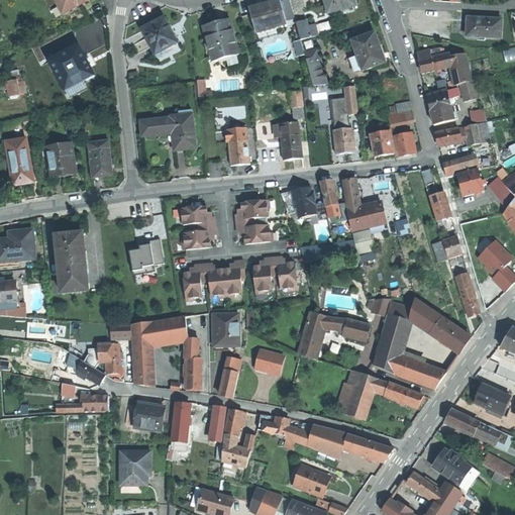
[(54,0),(57,5),(59,3),(64,11),(81,2),(80,0),(54,0)]
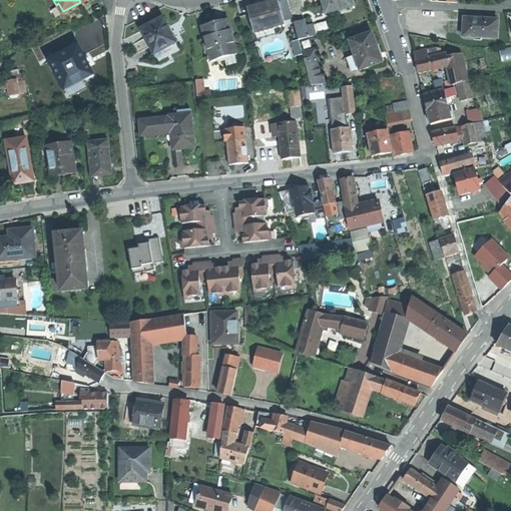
[(281,14),(277,1),(277,0),(270,0),(261,3),(245,7),(250,27),(271,22),(272,25),(283,22),(282,19),(281,14)]
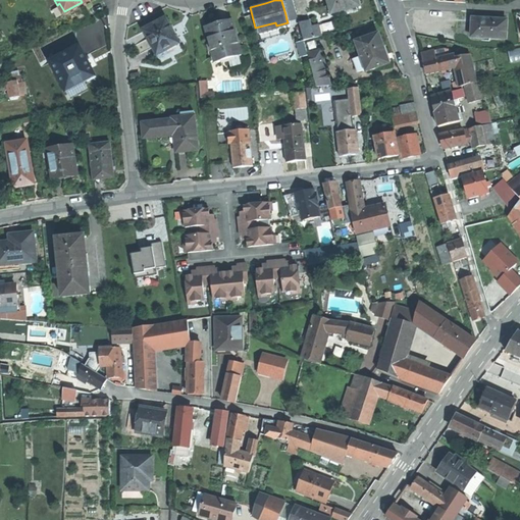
[(294,11),(291,0),(284,0),(281,1),(286,14),(294,11)]
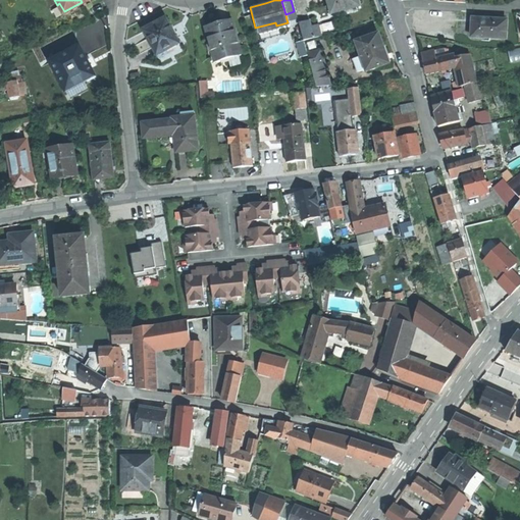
[(333,0),(336,11),(357,5),(355,0),(333,0)]
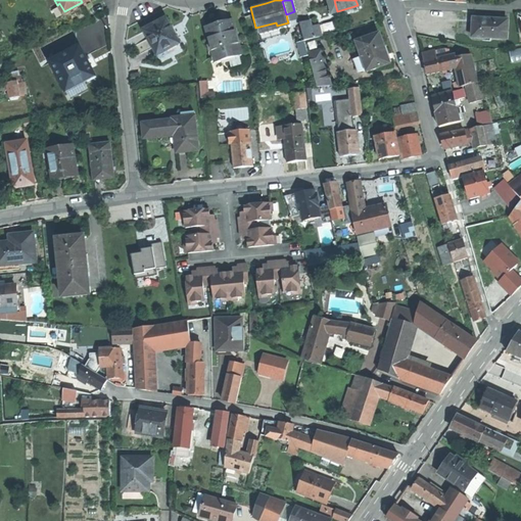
[(471,33),(505,35),(506,16),(486,15),(472,14),(471,33)]
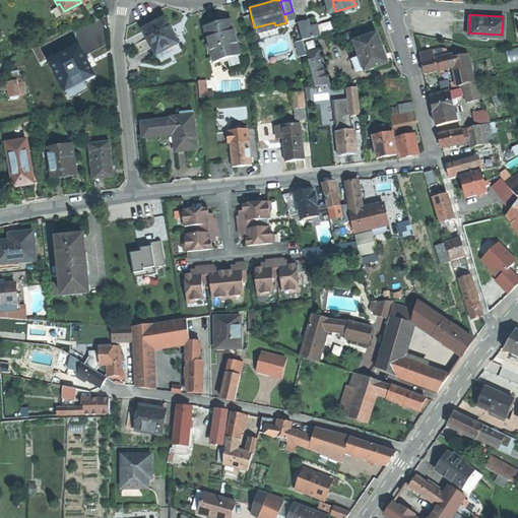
[(151,23),(141,28),(146,38),(149,45),(150,45),(154,53),(176,42),(172,34),(172,33),(168,26),(168,25),(163,17),(151,23)]
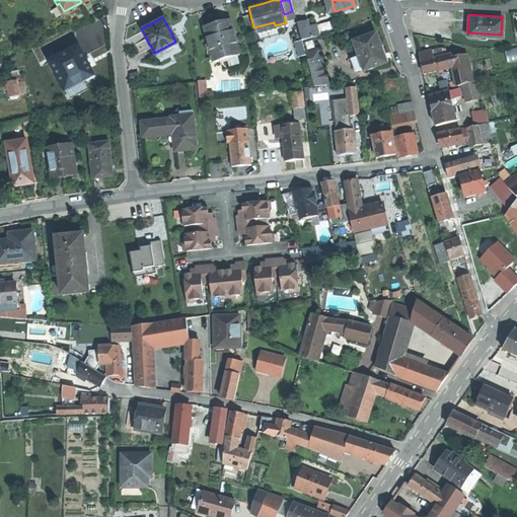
[(215,21),(203,24),(212,60),(238,54),(228,18),(215,21)]
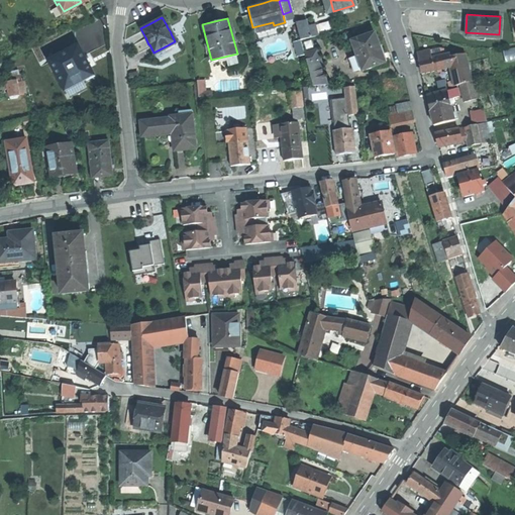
[(299,38),(316,34),(313,23),(306,25),(304,19),(294,21),(299,38)]
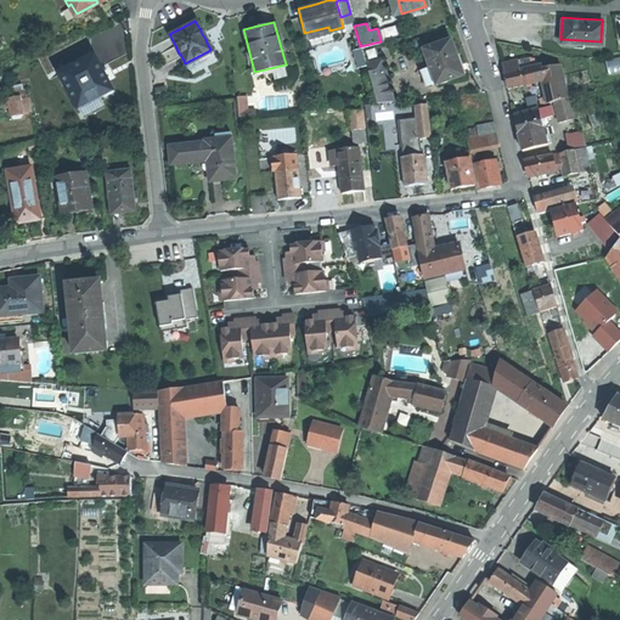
[(429,71),(434,83),(434,84),(461,75),(456,62),(454,55),(455,55),(449,39),(434,44),(435,48),(423,52),(429,71)]
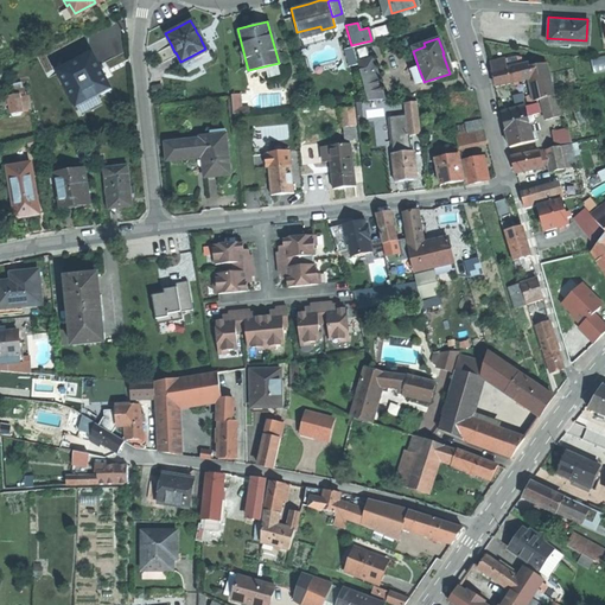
[(507,64),(516,62),(522,61),(520,52),(515,52),(504,55),(507,64)]
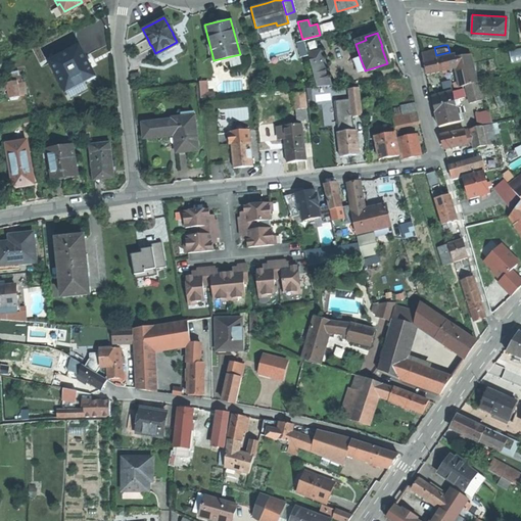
[(520,45),(509,48),(511,59),(520,57),(520,45)]
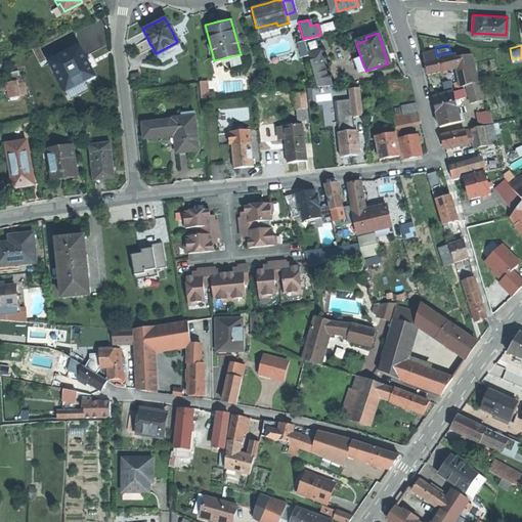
[(427,72),(448,67),(445,53),(437,55),(435,47),(422,49),(424,61),(427,72)]
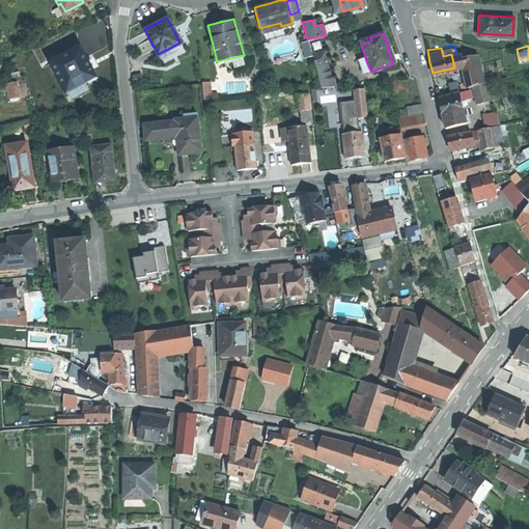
[(67,93),(85,84),(86,84),(85,82),(95,76),(90,67),(91,66),(88,62),(87,58),(86,59),(81,50),(72,55),(70,50),(49,61),(66,94),(67,93)]
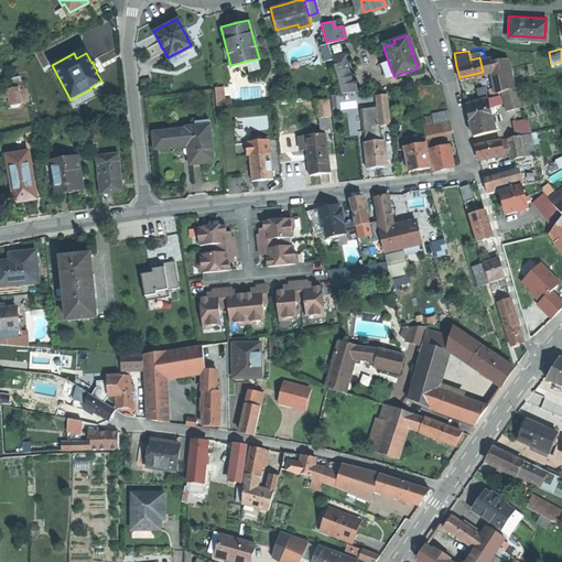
[(334,72),(347,67),(343,53),(330,57),(334,72)]
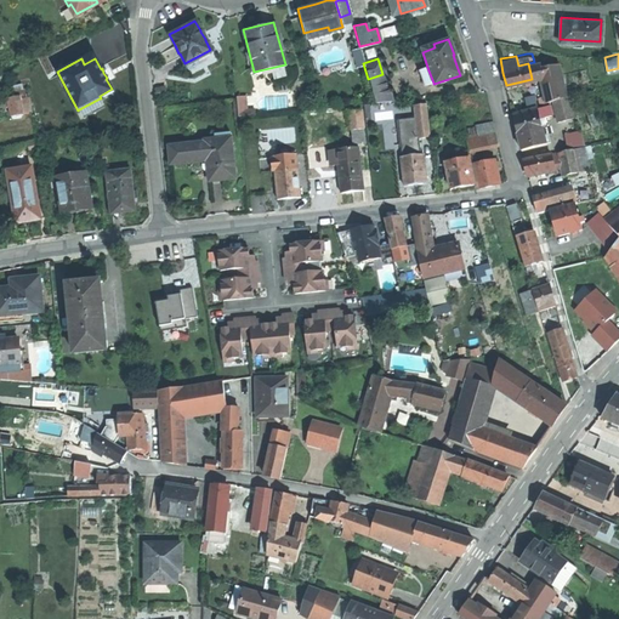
[(539,61),(534,62),(528,63),(532,79),(541,77),(539,64),(540,64),(539,61)]
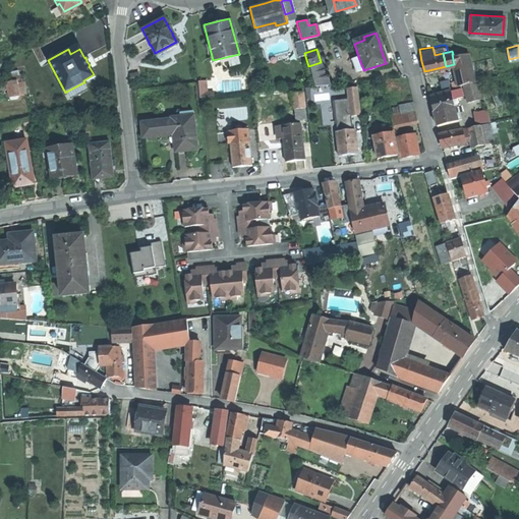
[(457,78),(458,83),(463,82),(473,79),(467,51),(453,54),(452,54),(454,64),(457,78)]
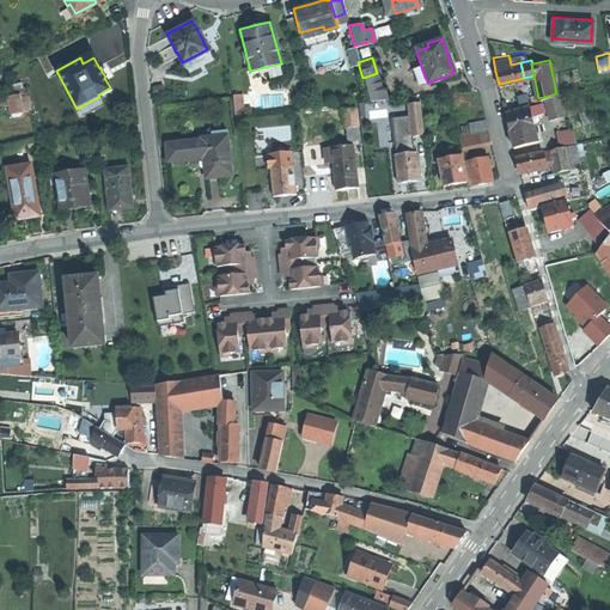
[(420,84),(427,81),(422,69),(415,72),(420,84)]
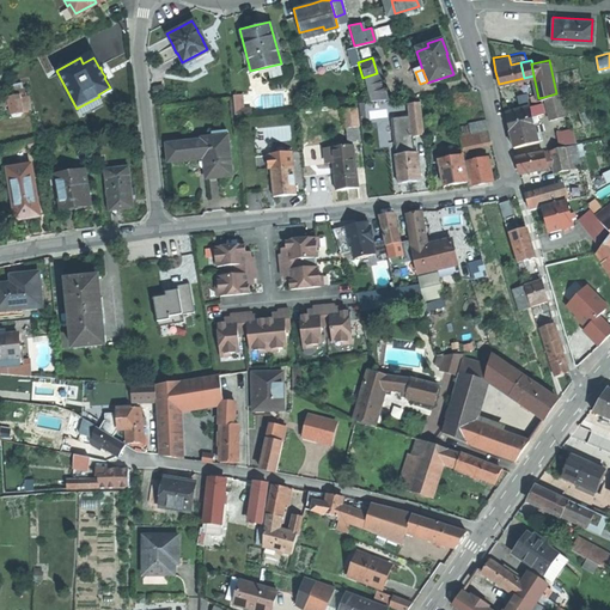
[(368,101),(384,99),(377,73),(363,78),(368,101)]
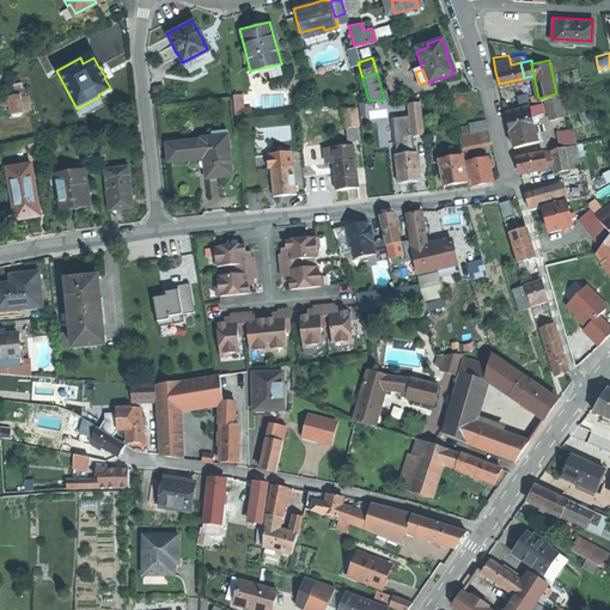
[(242,92),(232,93),(233,113),(250,111),(250,105),(243,107),(242,92)]
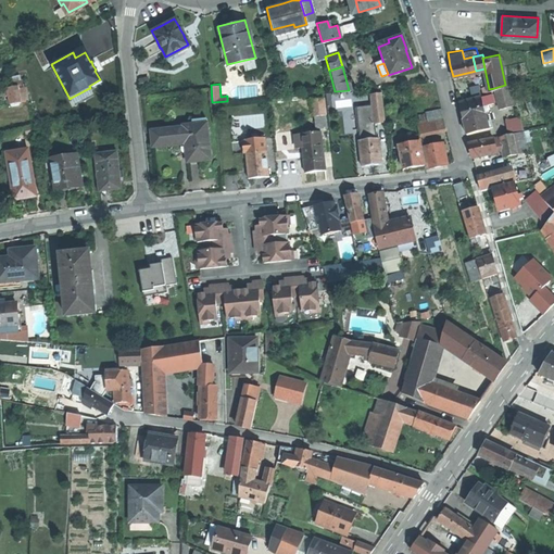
[(16,85),(5,86),(8,103),(27,100),(25,86),(17,87),(16,85)]
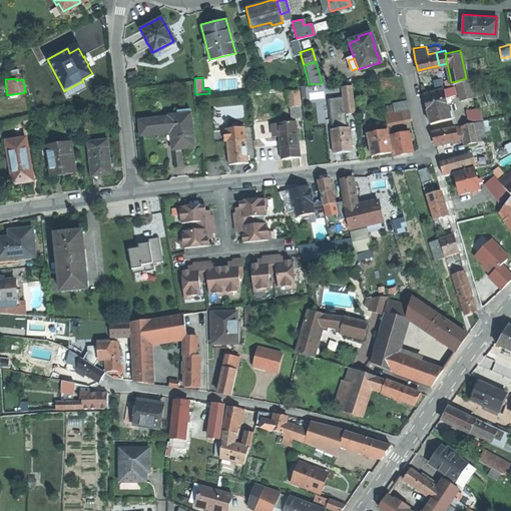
[(466,78),(456,81),(459,98),(473,94),(469,78),(466,78)]
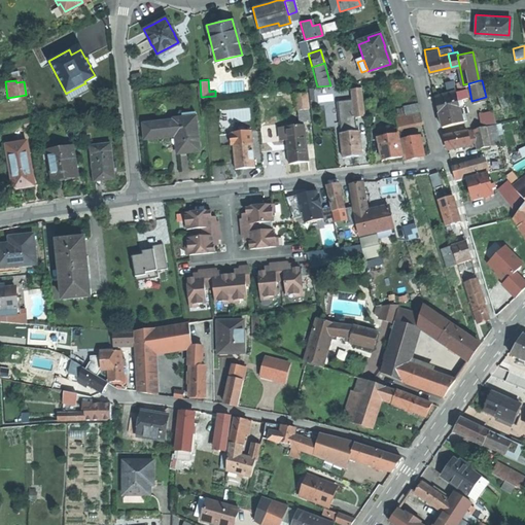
[(86,88),(84,83),(67,93),(69,97),(86,88)]
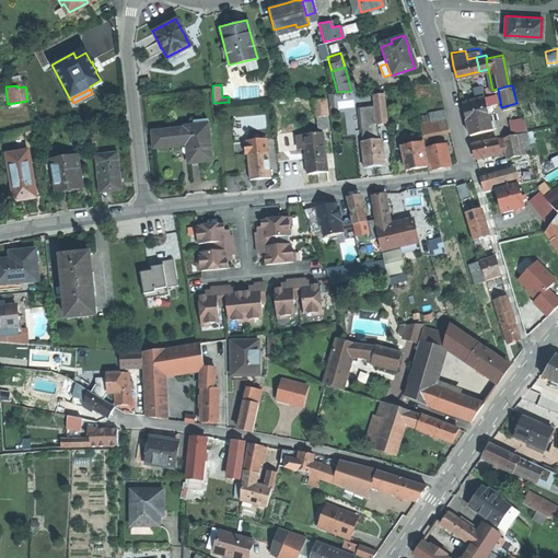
[(483,95),(485,105),(496,102),(493,92),(483,95)]
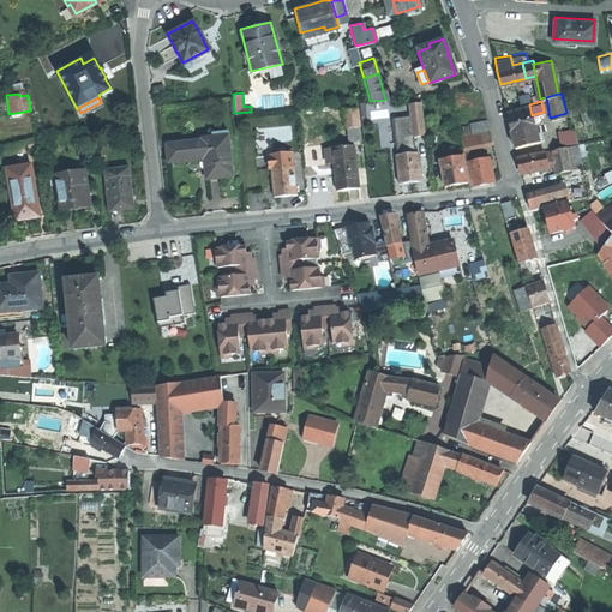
[(419,102),(407,103),(408,115),(411,136),(423,135),(419,102)]
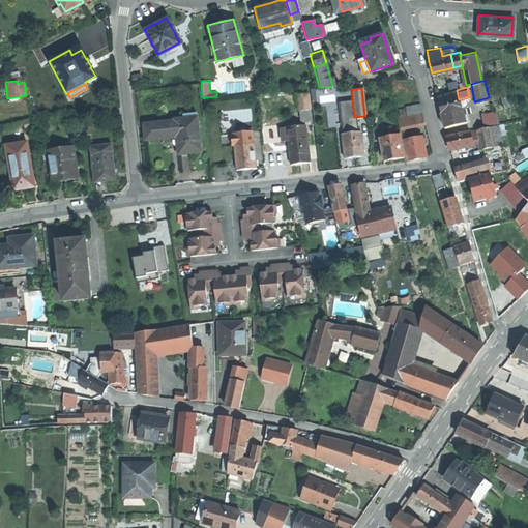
[(457,90),(436,95),(439,111),(443,126),(465,120),(459,99),(457,90)]
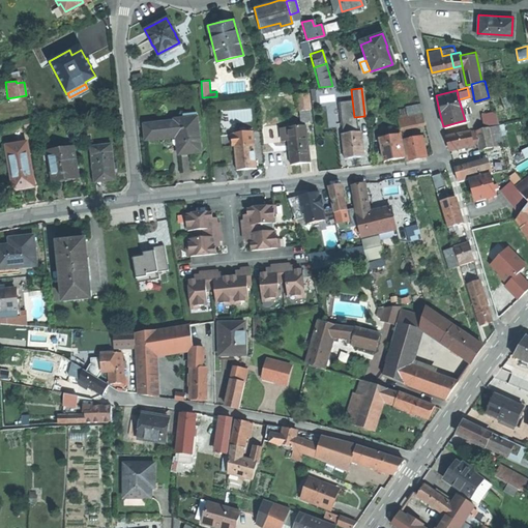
[(305,93),(296,94),(299,121),(309,120),(305,93)]
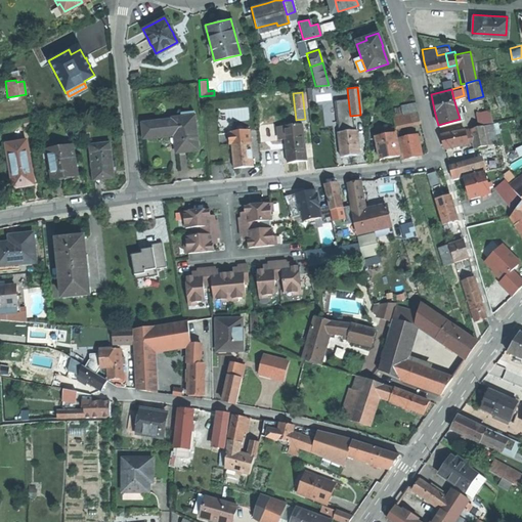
[(337,132),(352,130),(350,116),(348,98),(334,100),(337,132)]
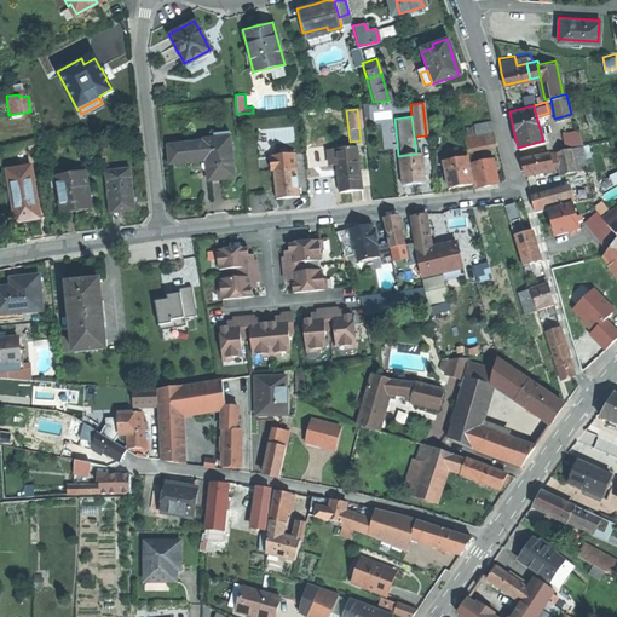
[(492,131),(490,120),(471,125),(473,136),(492,131)]
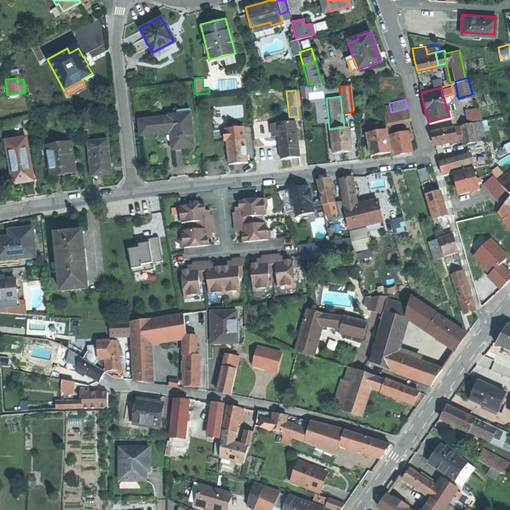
[(464,110),(466,122),(480,118),(477,106),(464,110)]
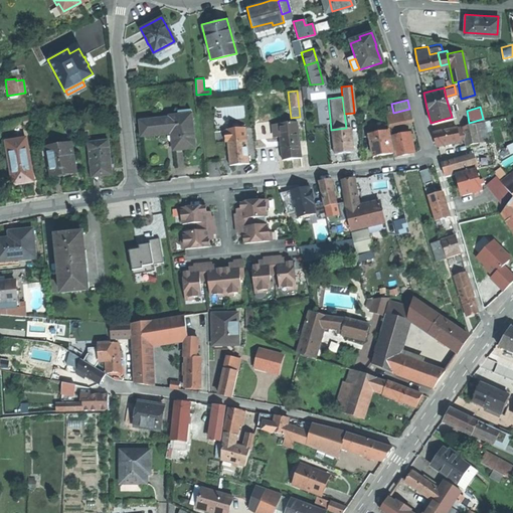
[(393,113),(384,115),(387,125),(411,119),(409,109),(393,113)]
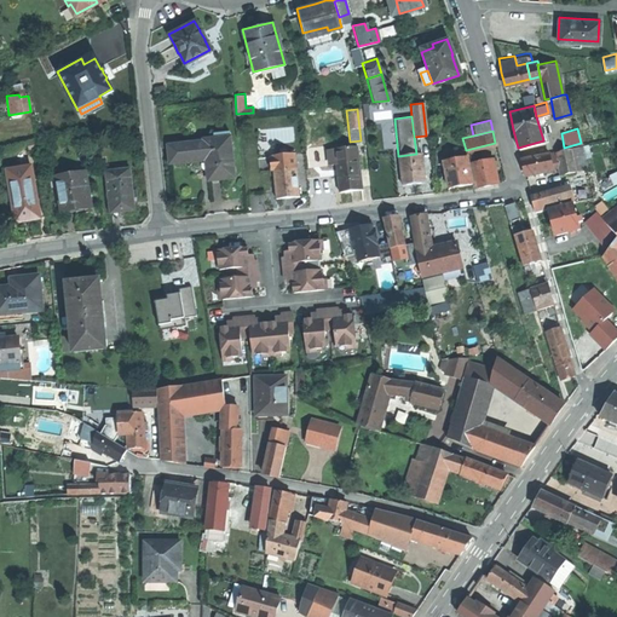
[(36,138),(26,140),(27,149),(38,146),(36,138)]
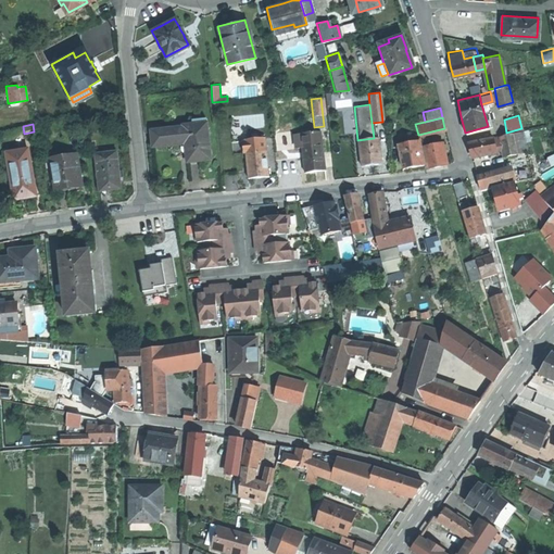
[(176,126),(149,129),(151,147),(183,142),(185,162),(197,161),(209,159),(205,126),(181,128),(181,124),(176,125),(176,126)]
